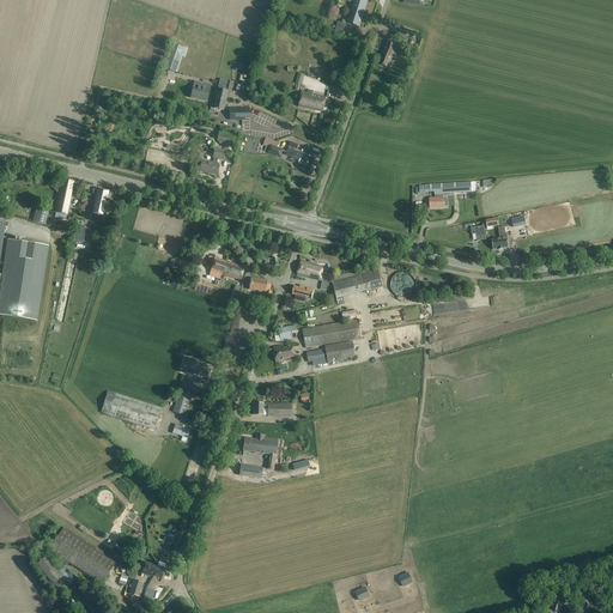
[(368,0),(343,0),(354,4),(347,23),(359,28),(368,0)]
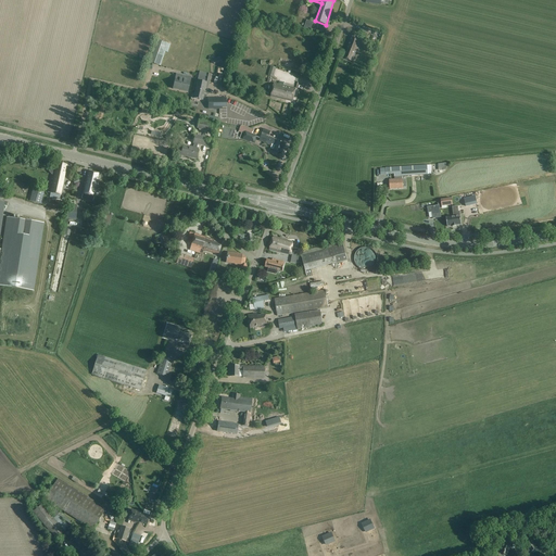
[(313,22),(306,20),(304,28),(311,30),(313,22)]
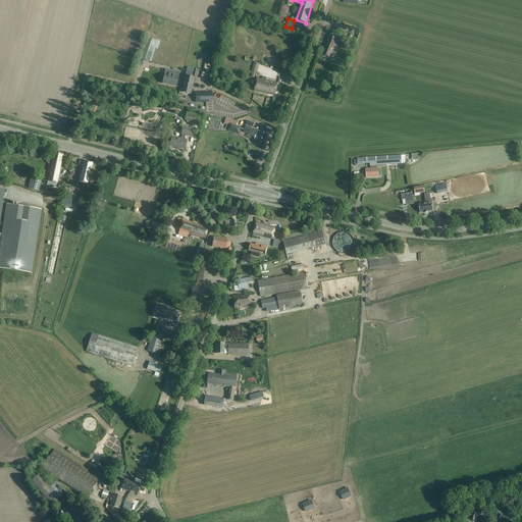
[(341,35),(337,34),(336,37),(330,35),(326,46),(323,55),(330,58),(334,49),(335,49),(341,35)]
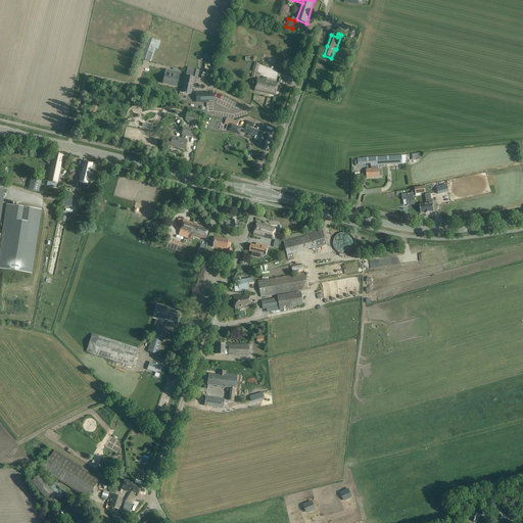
[(158,41),(147,37),(140,58),(151,62),(155,49),(158,50),(160,42),(158,41)]
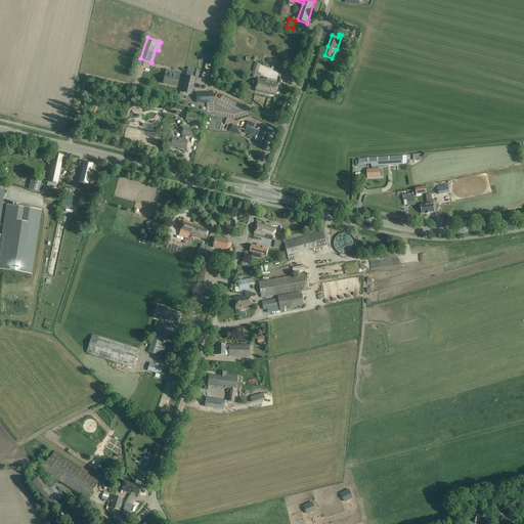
[(203,72),(202,78),(205,79),(204,83),(209,84),(213,67),(207,64),(205,73),(203,72)]
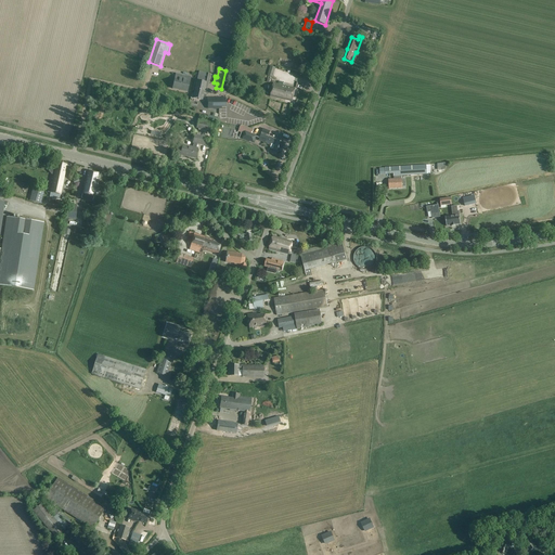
[(208,74),(199,72),(195,90),(194,99),(202,100),(207,77),(208,74)]
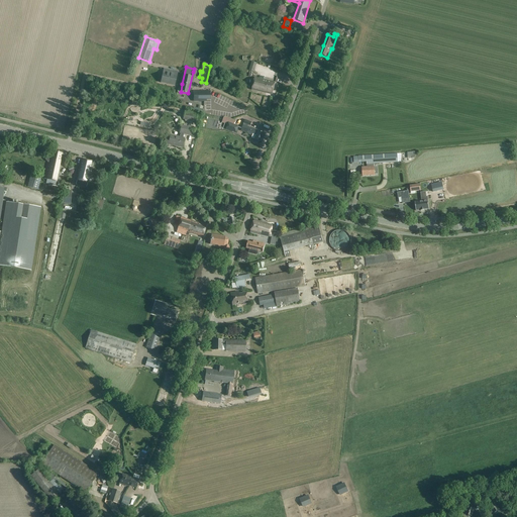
[(178,72),(164,69),(161,83),(175,86),(176,83),(178,72)]
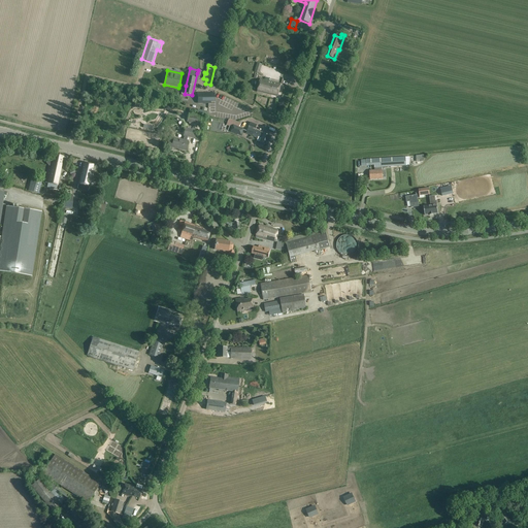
[(282,85),(260,79),(257,92),(278,97),(282,85)]
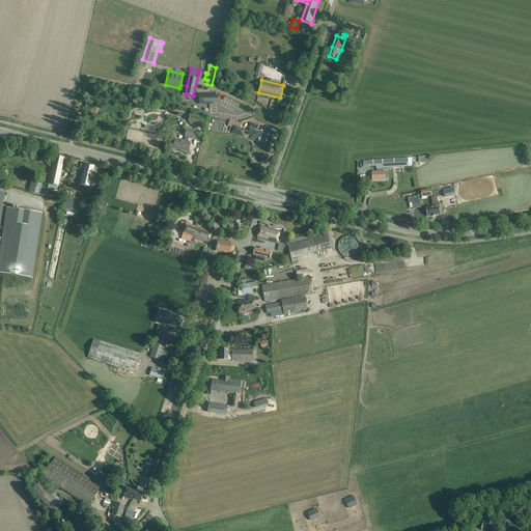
[(216,93),(199,93),(199,103),(216,102),(216,94),(216,93)]
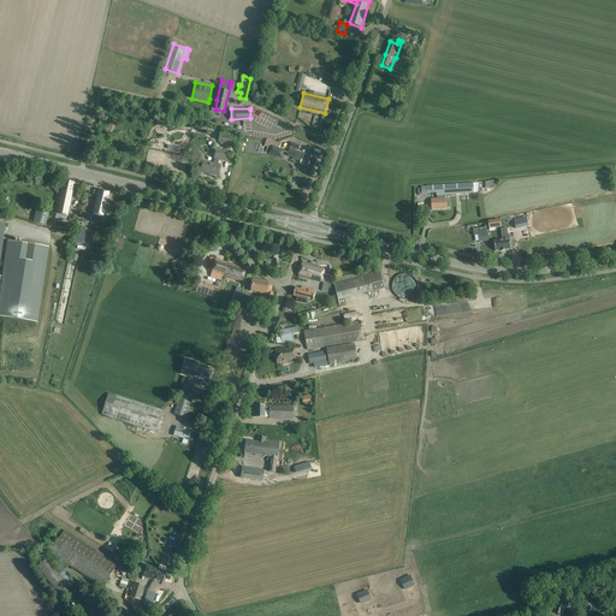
[(220,132),(218,142),(234,146),(235,138),(236,136),(220,132)]
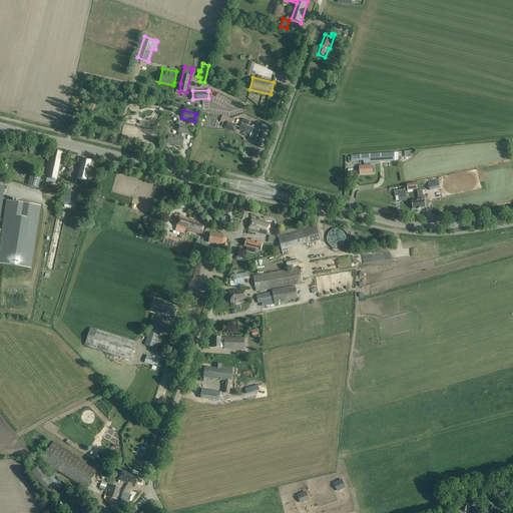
[(222,116),(220,122),(225,124),(224,128),(234,132),(237,125),(232,123),(234,119),(227,117),(222,116)]
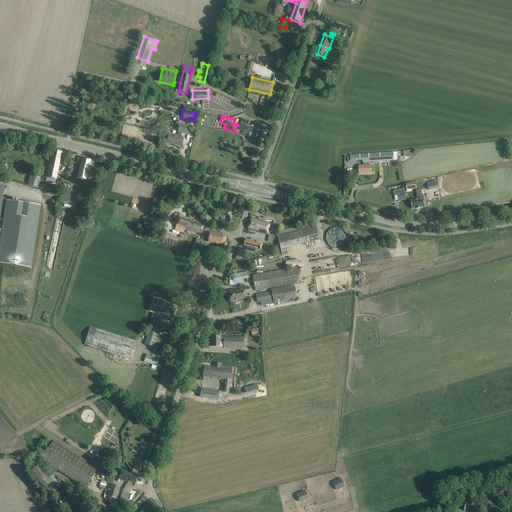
[(249,121),(243,118),(238,129),(243,131),(250,134),(251,133),(254,134),(252,138),(253,138),(252,140),(255,141),(256,140),(259,141),(263,133),(256,130),(256,129),(247,126),(249,121)]
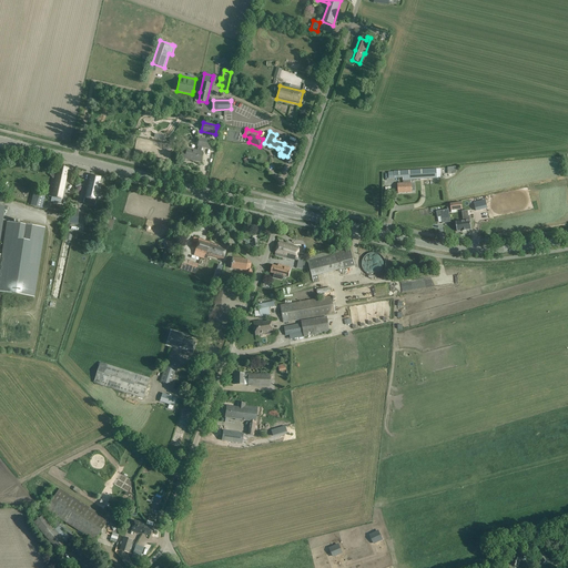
[(213,141),(200,138),(198,146),(199,146),(198,152),(188,149),(186,152),(181,151),(180,159),(185,160),(185,159),(192,160),(201,162),(203,153),(201,152),(202,148),(212,150),(213,141)]
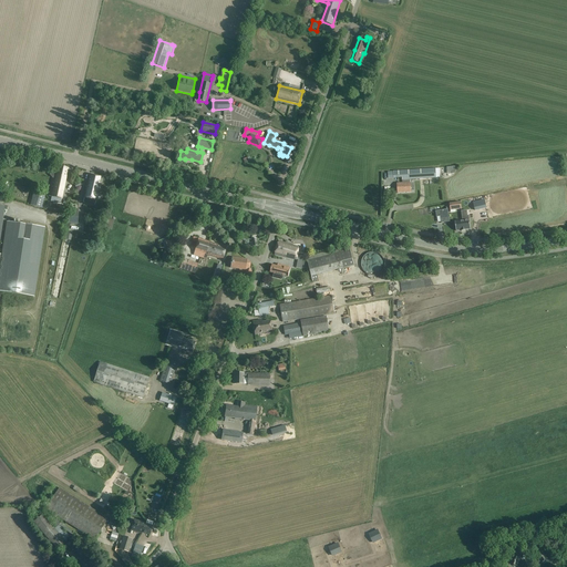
[(52,183),(49,196),(52,197),(51,200),(61,203),(62,198),(68,174),(69,168),(59,166),(55,178),(53,178),(52,183)]
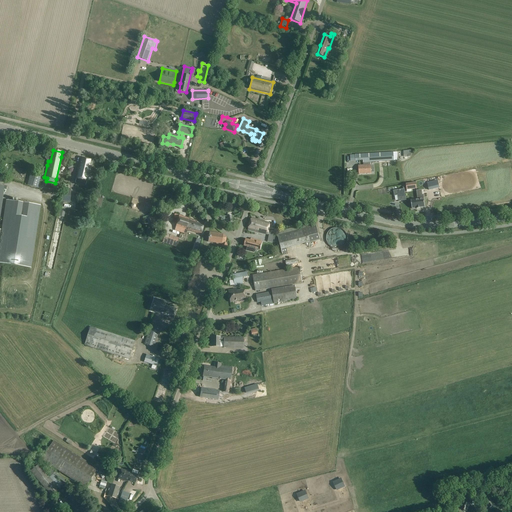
[(394,161),(394,153),(356,155),(356,161),(363,160),(363,166),(358,166),(359,174),(371,173),(371,165),(370,162),(394,161)]
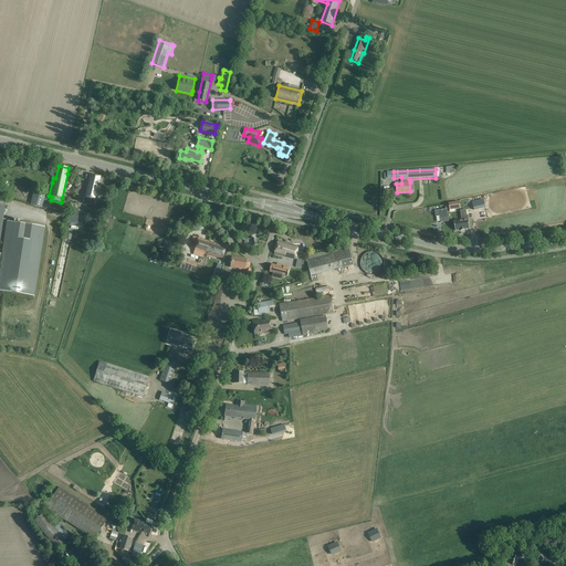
[(84,197),(97,200),(103,177),(90,174),(84,197)]
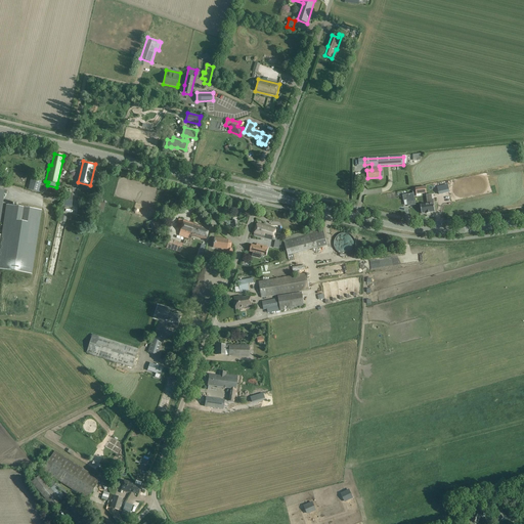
[(42,180),(31,177),(28,189),(39,192),(42,180)]
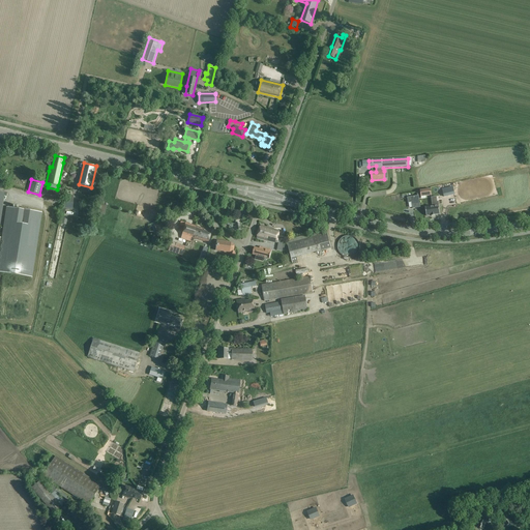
[(453,187),(442,189),(444,197),(454,195),(453,187)]
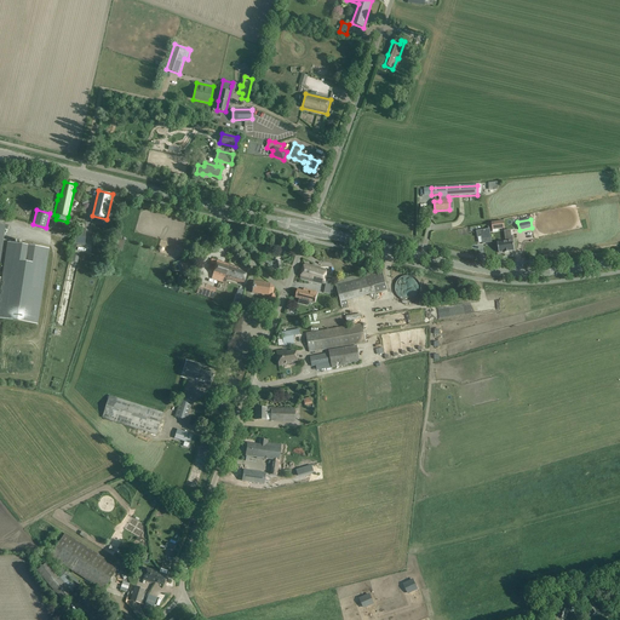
[(0,319),(38,325),(50,248),(22,245),(12,244),(7,242),(3,279),(0,277),(0,258),(5,229),(7,229),(9,225),(0,224),(0,319)]
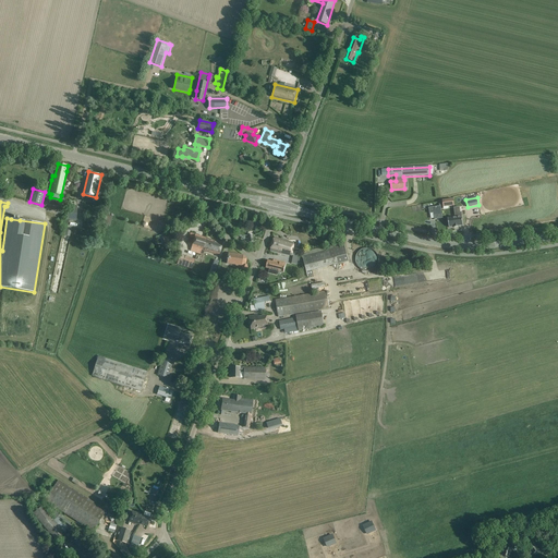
[(67,219),(75,220),(76,206),(68,205),(67,219)]
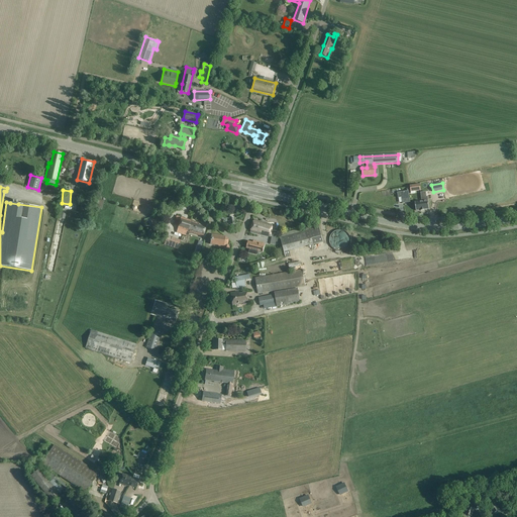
[(408,191),(398,193),(398,198),(402,197),(403,203),(410,202),(408,191)]
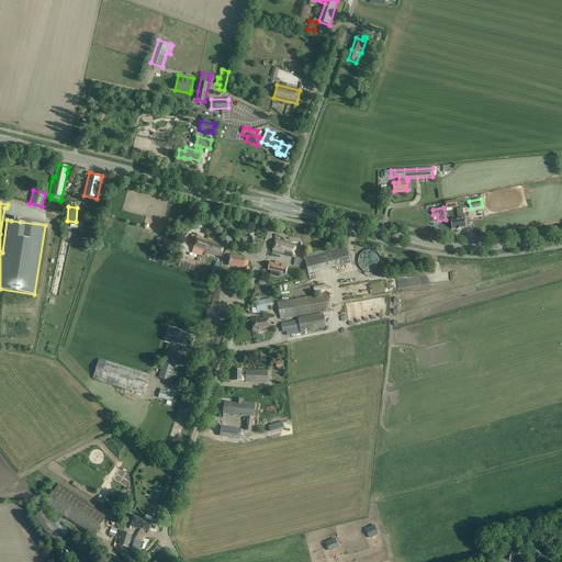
[(459,218),(451,220),(452,229),(452,228),(457,228),(458,229),(461,228),(461,227),(465,227),(467,227),(464,214),(458,215),(459,218)]
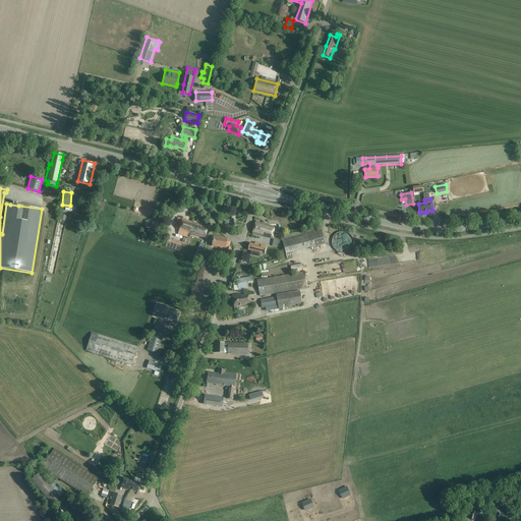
[(97,210),(103,211),(105,203),(99,200),(97,210)]
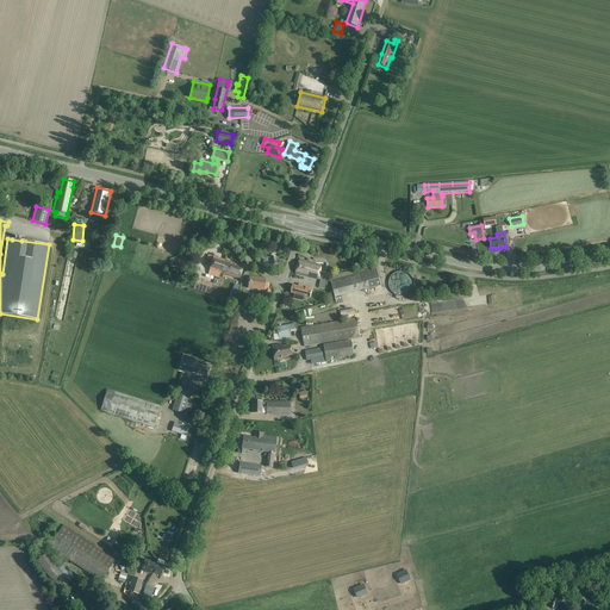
[(193,268),(190,255),(178,259),(181,271),(193,268)]
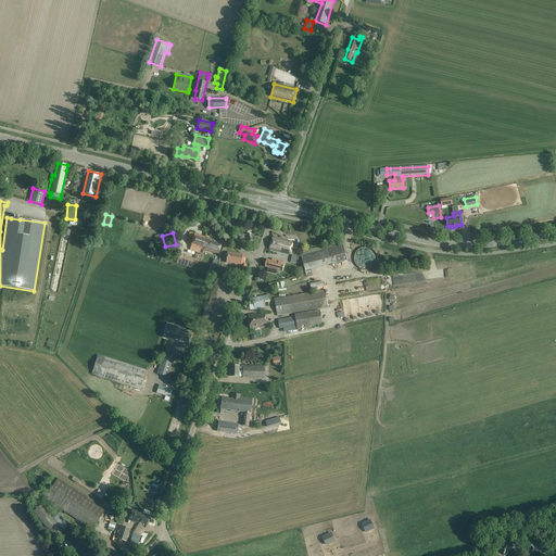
[(189,232),(188,237),(193,238),(192,242),(190,250),(197,252),(200,253),(205,238),(189,232)]
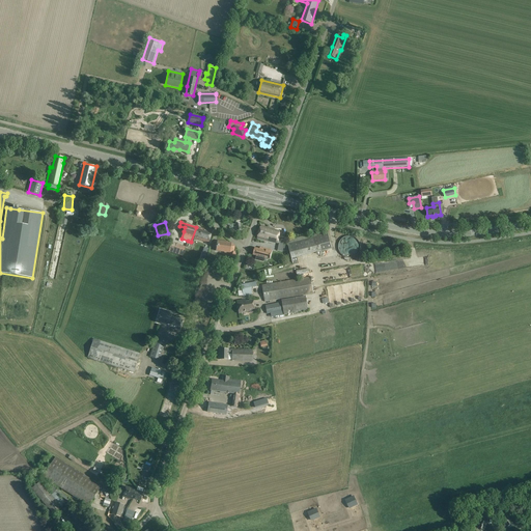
[(257,239),(263,241),(266,234),(267,234),(268,231),(267,230),(268,227),(261,226),(257,239)]
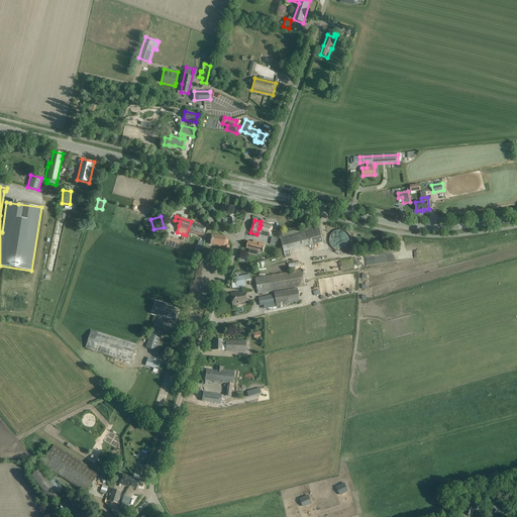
[(191,221),(186,235),(188,236),(189,232),(203,237),(206,226),(191,221)]
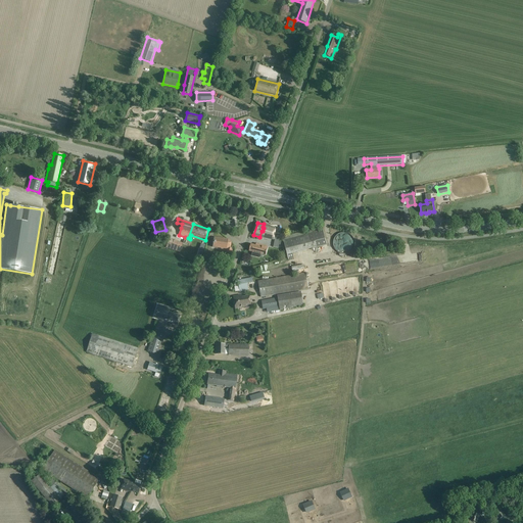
[(262,231),(259,237),(274,239),(281,237),(277,236),(274,236),(275,230),(270,229),(271,227),(264,224),(263,227),(264,228),(263,231),(262,231)]
